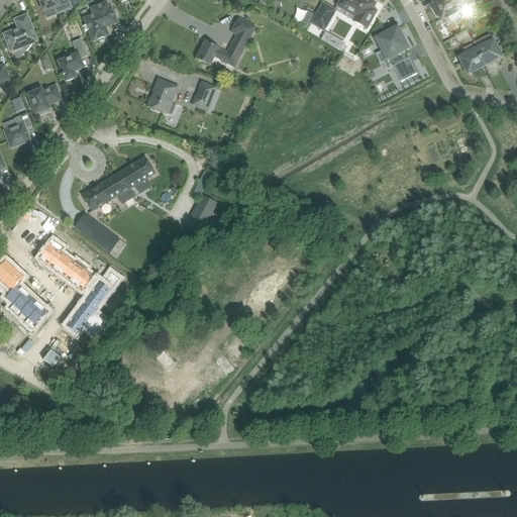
[(40,0),(44,10),(54,7),(57,14),(72,8),(68,0),(40,0)]
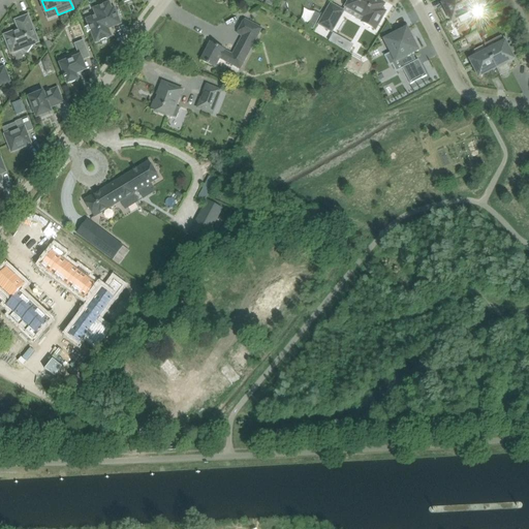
[(72,0),(76,8),(84,0),(72,0)]
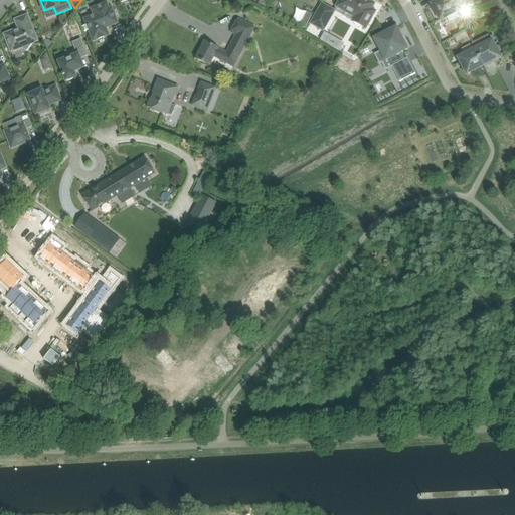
[(340,0),(337,6),(355,16),(352,21),(365,28),(375,11),(371,9),(374,3),(368,0),(340,0)]
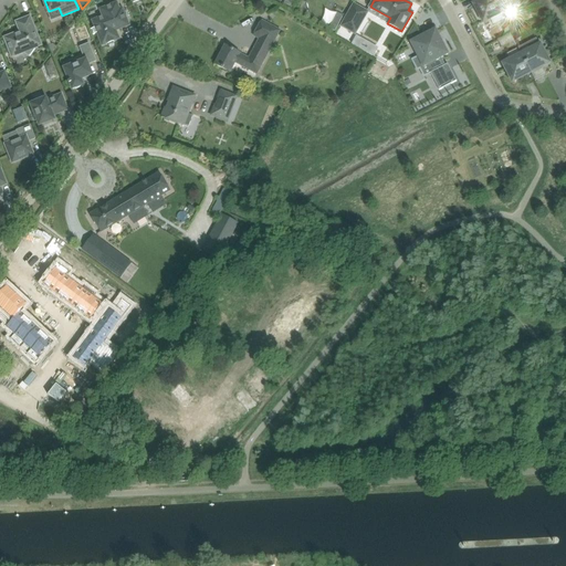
[(475,3),(474,4),(477,9),(481,18),(481,17),(483,22),(490,19),(501,12),(494,0),(475,0),(478,2),(475,3)]
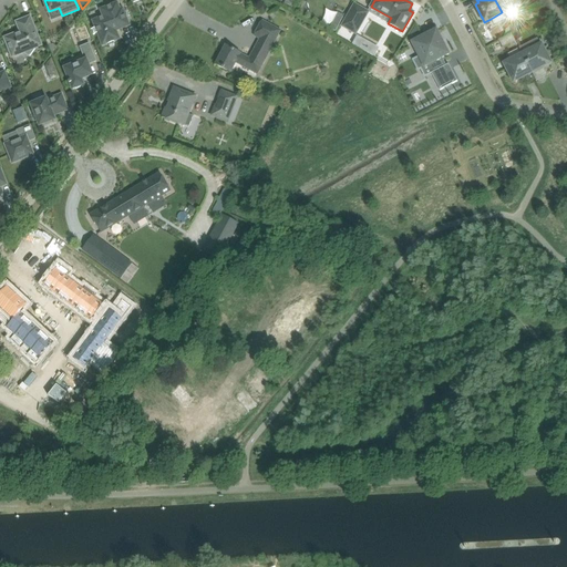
[(495,0),(502,12),(514,7),(519,3),(517,0),(495,0)]
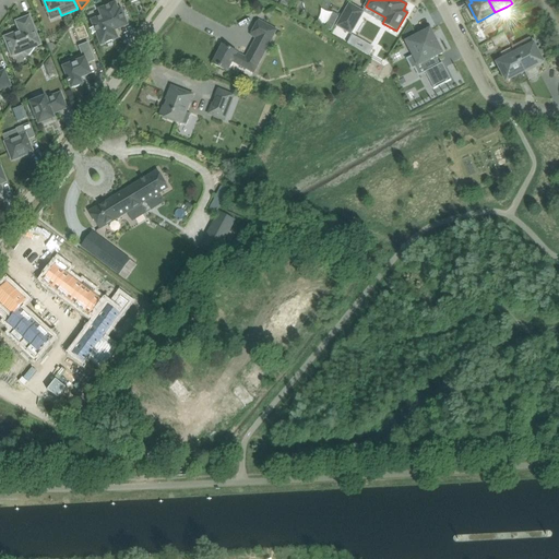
[(118,10),(116,3),(100,10),(103,16),(92,21),(97,34),(102,44),(106,43),(107,44),(114,42),(113,39),(117,38),(114,30),(127,24),(120,9),(118,10)]
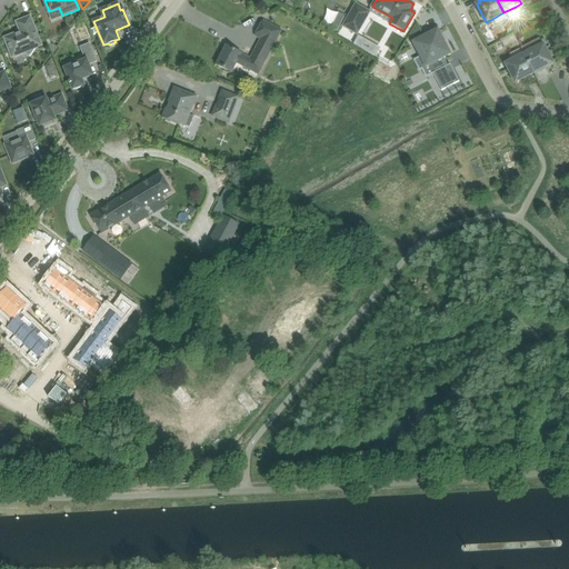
[(356,3),(343,27),(358,35),(370,12),(356,3)]
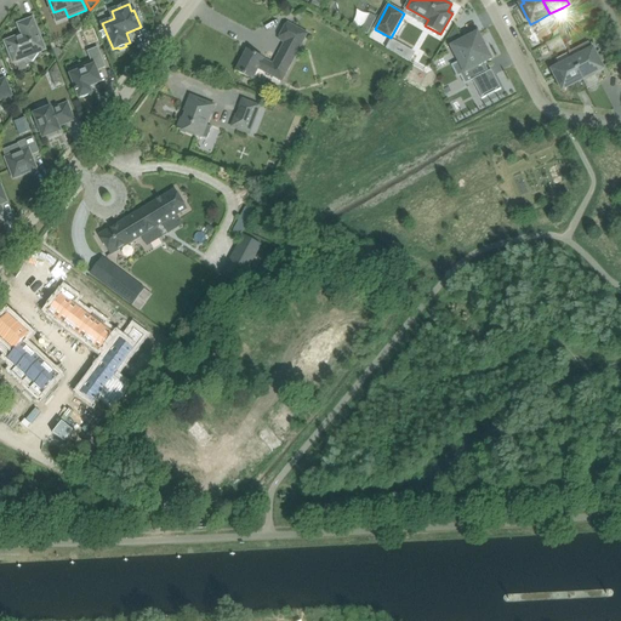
[(45,50),(33,18),(24,22),(24,23),(27,28),(21,30),(23,35),(5,43),(13,62),(27,57),(33,62),(39,55),(38,52),(45,50)]
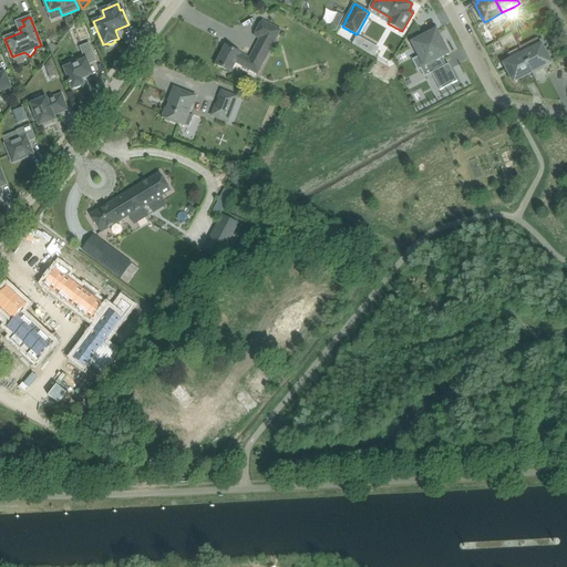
[(226,47),(217,64),(226,70),(230,72),(236,62),(249,69),(257,73),(261,66),(268,53),(272,45),(280,30),(263,21),(255,35),(261,39),(257,47),(253,53),(249,59),(240,54),(240,53),(226,47)]
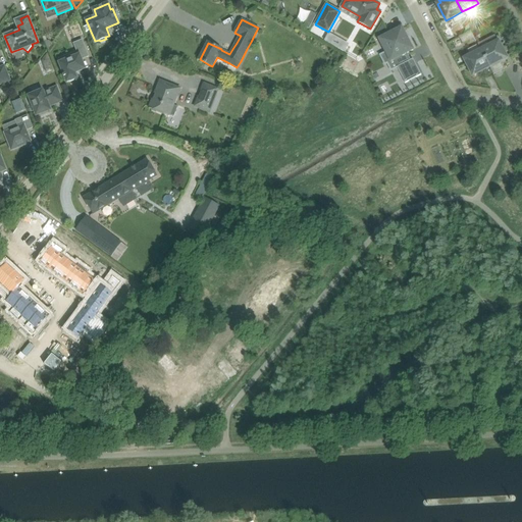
[(307,20),(304,27),(309,29),(312,23),(307,20)]
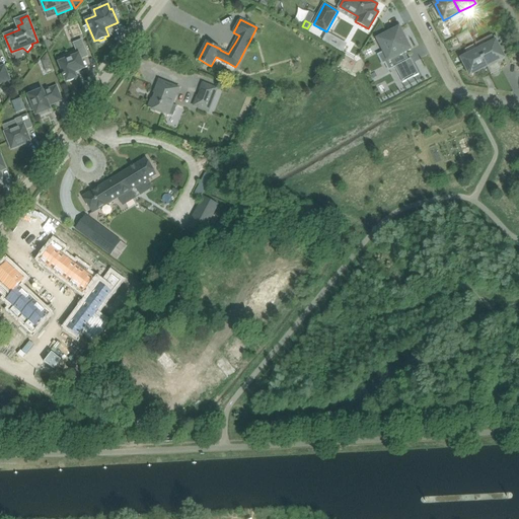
[(78,24),(68,28),(72,38),(82,33),(78,24)]
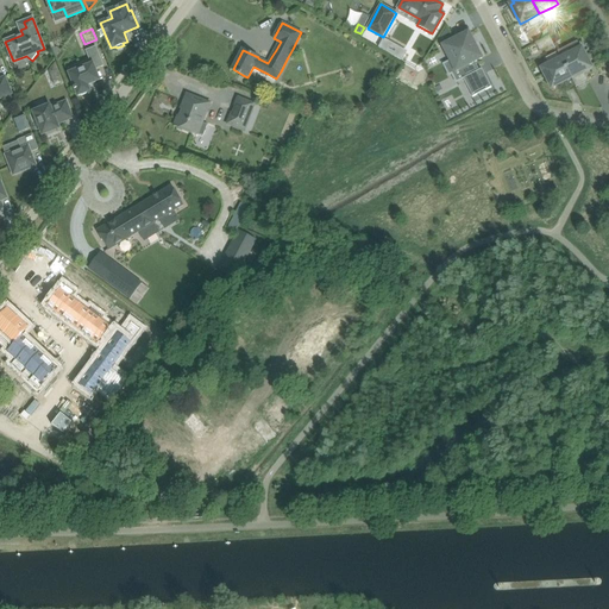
[(469,32),(443,45),(456,71),(460,69),(465,77),(464,79),(473,96),(491,87),(484,74),(482,75),(475,62),(482,58),(469,32)]
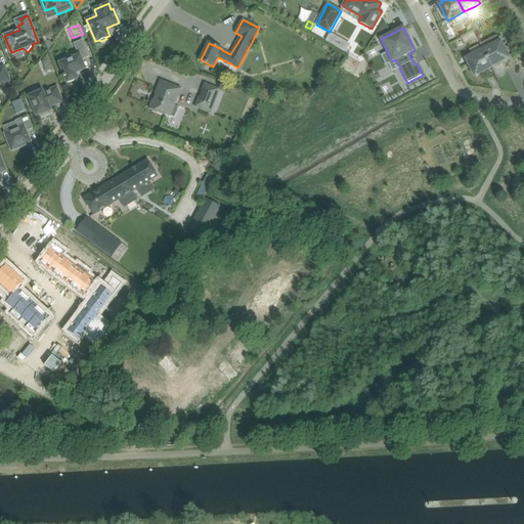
[(465,44),(477,38),(474,32),(462,38),(465,44)]
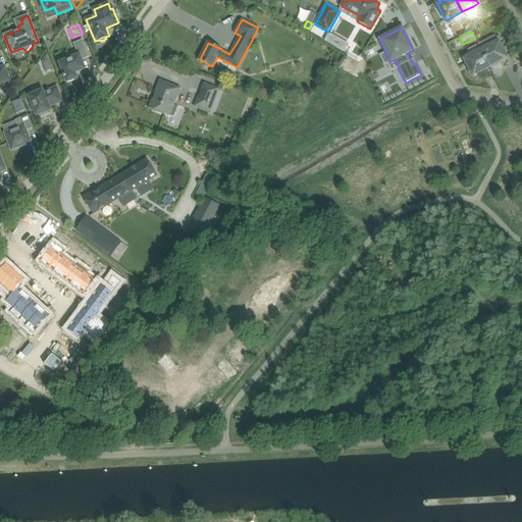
[(329,33),(324,41),(345,52),(350,44),(329,33)]
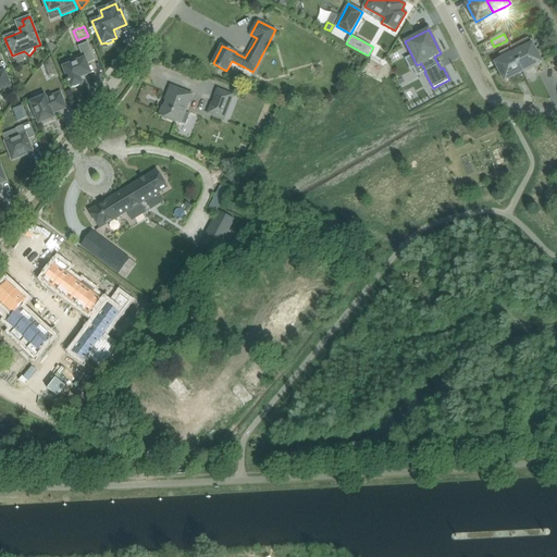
[(82,83),(79,77),(90,73),(87,63),(95,60),(88,42),(79,47),(83,54),(72,59),(73,63),(63,67),(69,83),(70,83),(72,87),(74,87),(76,87),(79,86),(81,84),(82,83)]
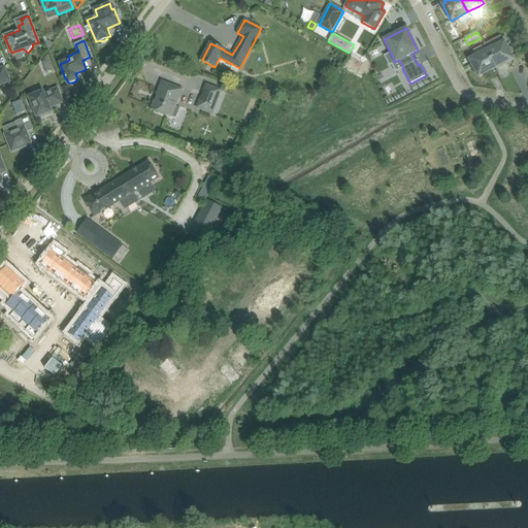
[(507,75),(508,74),(508,73),(508,72),(507,71),(503,63),(513,59),(504,42),(487,51),(495,67),(499,75),(500,75),(501,75),(501,76),(502,76),(503,76),(504,77),(505,76),(506,76),(507,76),(507,75)]
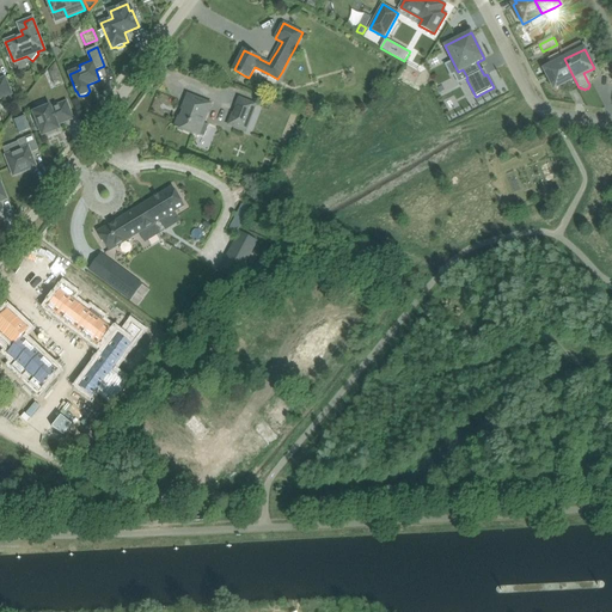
[(556,87),(574,78),(564,59),(546,68),(549,73),(546,74),(551,84),(554,83),(556,87)]
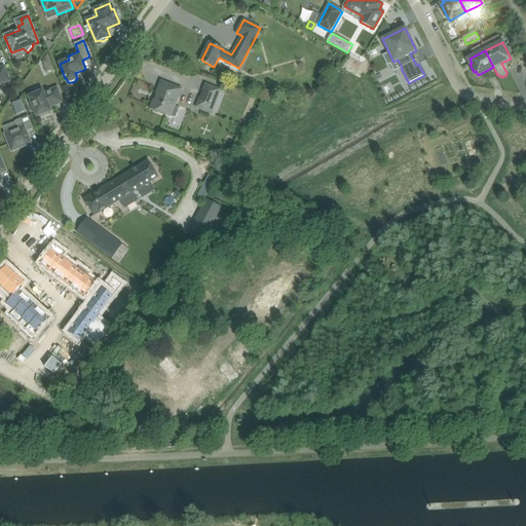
[(0,84),(9,81),(4,68),(0,69),(0,84)]
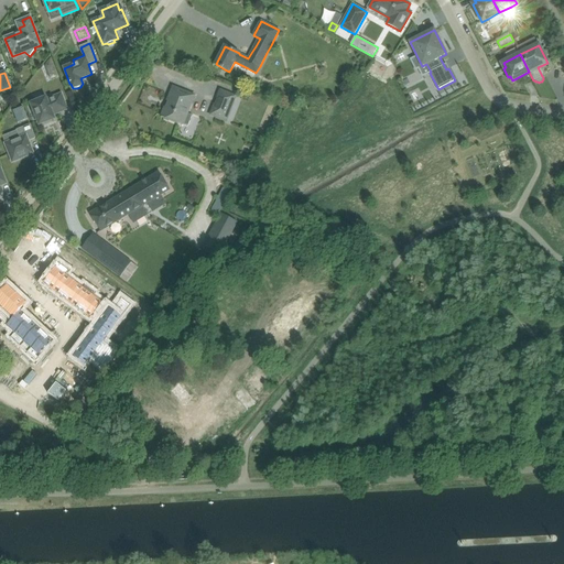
[(187,114),(195,96),(173,87),(167,101),(169,101),(166,108),(165,107),(161,117),(164,118),(164,120),(169,122),(170,120),(183,126),(183,123),(188,126),(193,116),(187,114)]
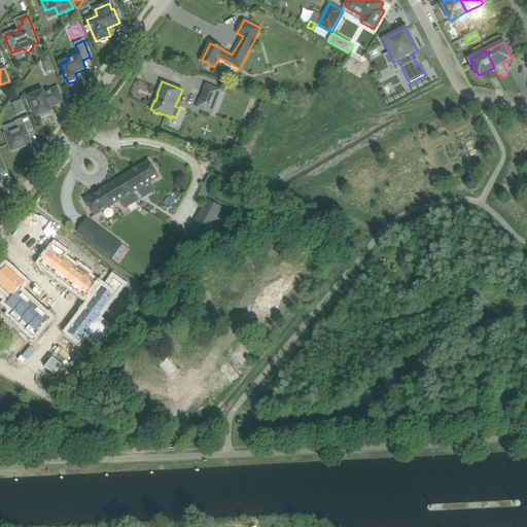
[(212,114),(221,90),(206,83),(203,91),(204,92),(201,97),(200,97),(196,108),(212,114)]
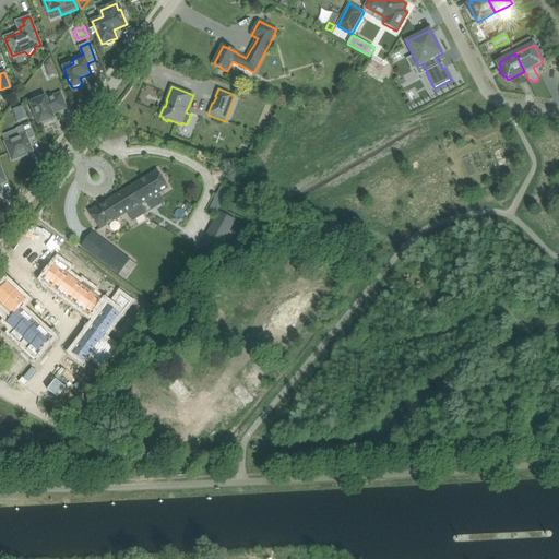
[(66,108),(60,94),(46,99),(46,97),(32,103),(34,109),(32,110),(35,118),(37,117),(39,123),(43,122),(43,123),(51,120),(50,119),(54,118),(51,114),(66,108)]
